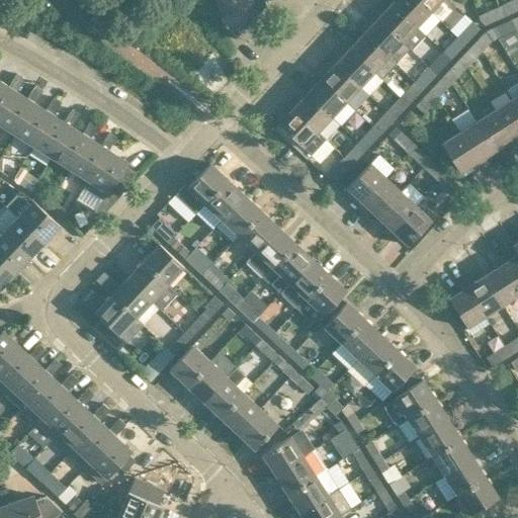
[(227,0),(216,0),(219,11),(229,8),(227,0)]
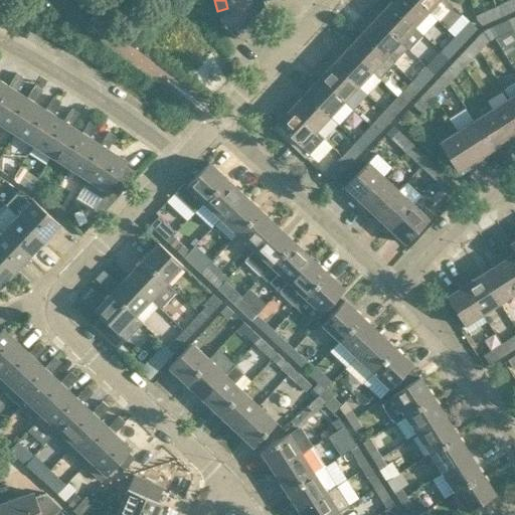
[(386,0),(389,3),(423,34),(437,19),(427,11),(415,0),(386,0)]
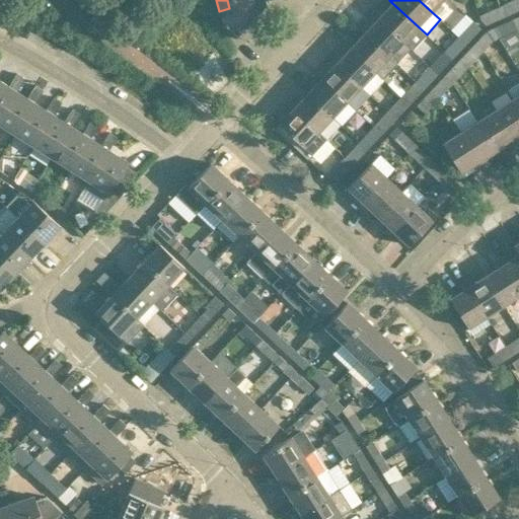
[(419,0),(431,11),(441,0),(419,0)]
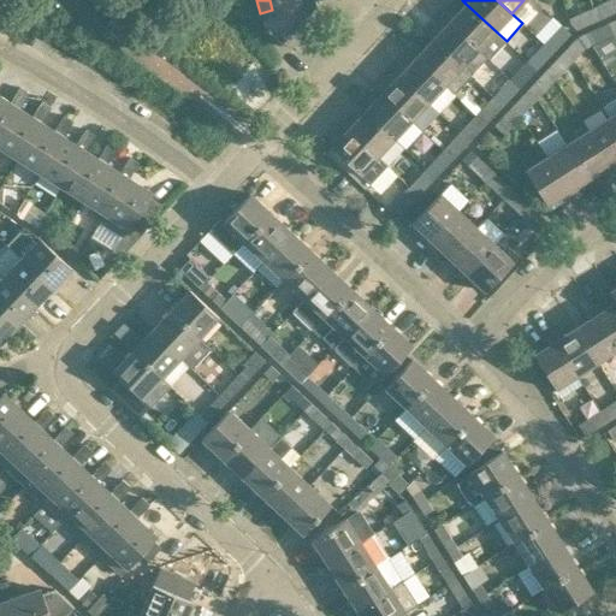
[(615,1),(615,0),(609,0),(592,9),(598,19),(615,11),(615,1)]
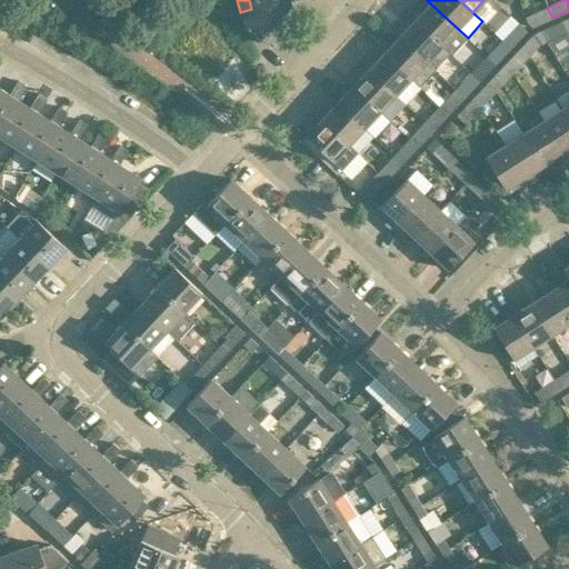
[(415,9),(410,15),(450,52),(452,55),(468,38),(430,3),(420,15),(415,9)]
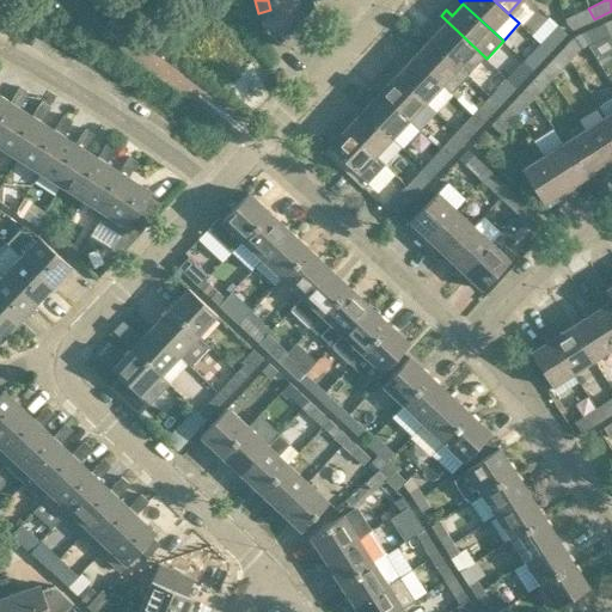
[(594,19),(588,8),(565,18),(570,30),(594,19)]
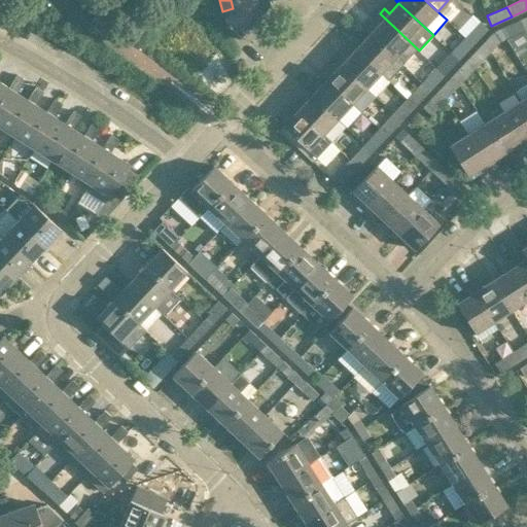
[(380,13),(365,29),(370,34),(402,64),(417,48),(380,13)]
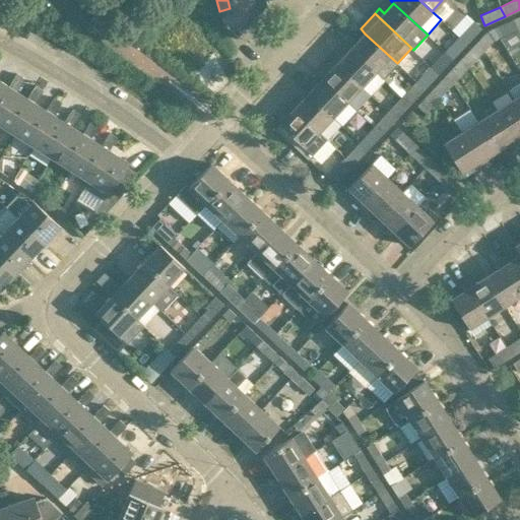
[(513,19),(495,28),(499,39),(518,29),(513,19)]
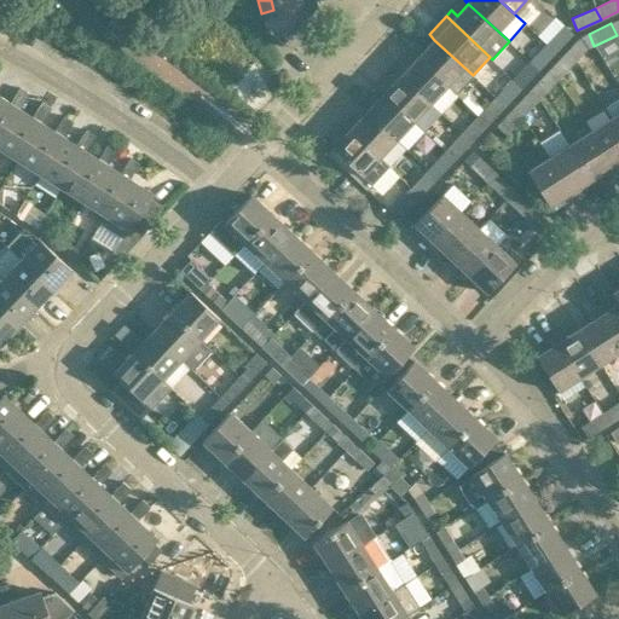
[(565,25),(547,44),(556,52),(574,34),(565,25)]
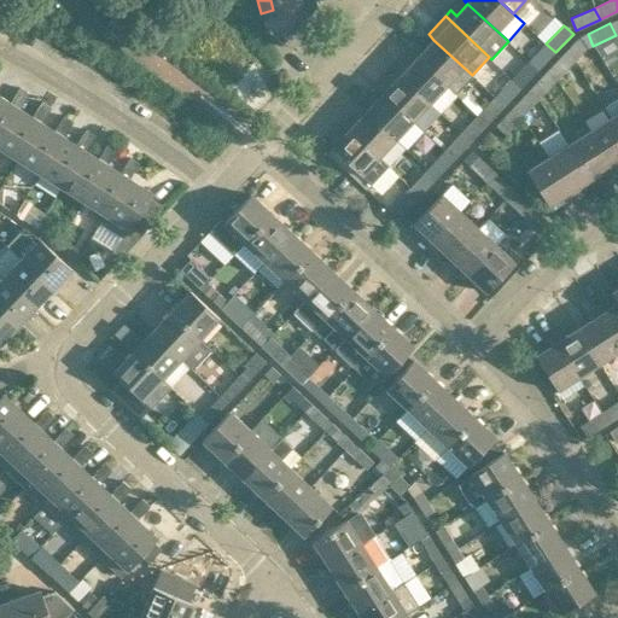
[(578,39),(565,52),(575,60),(584,50),(589,47),(593,46),(588,34),(581,38),(579,38),(578,39)]
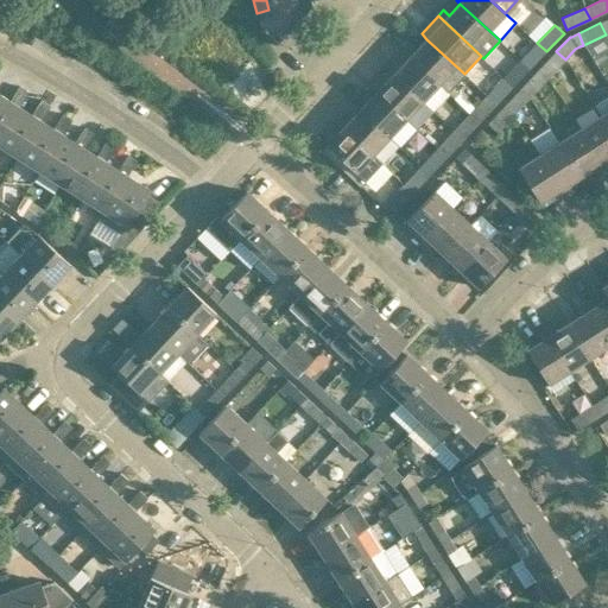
[(411,44),(405,51),(439,84),(448,93),(464,75),(464,74),(426,39),(417,50),(411,44)]
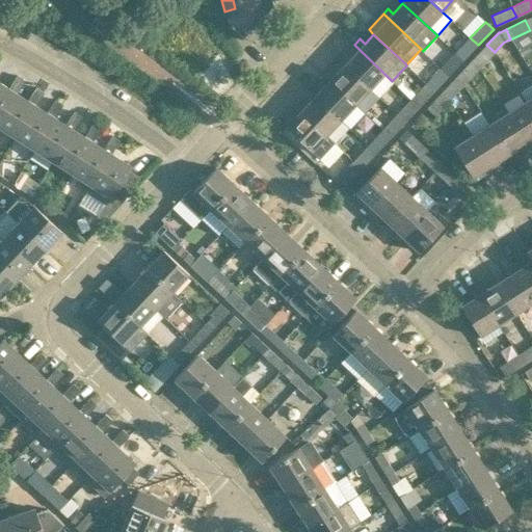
[(470,37),(455,53),(463,60),(478,45),(470,37)]
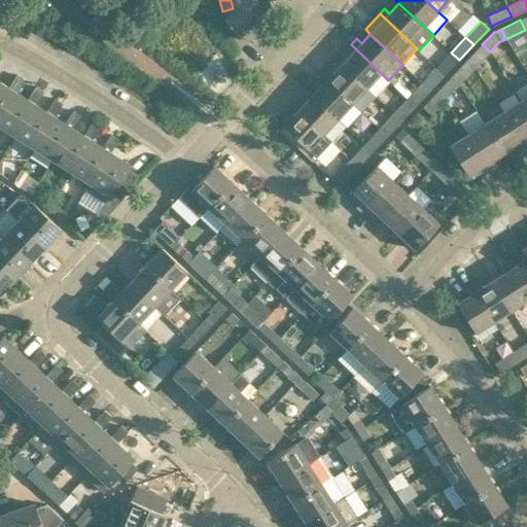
[(346,49),(337,60),(366,88),(381,73),(351,44),(346,49)]
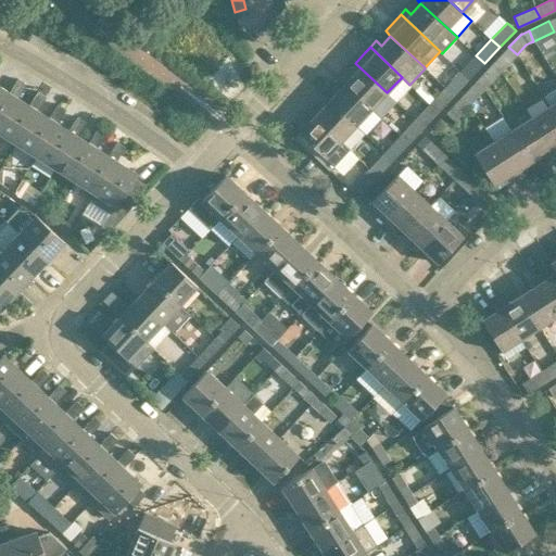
[(508,47),(492,63),(501,71),(516,54),(508,47)]
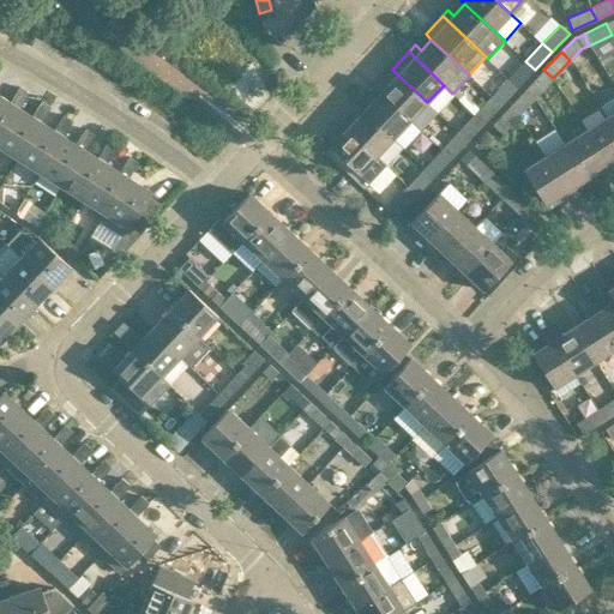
[(525,61),(509,79),(518,88),(535,70),(525,61)]
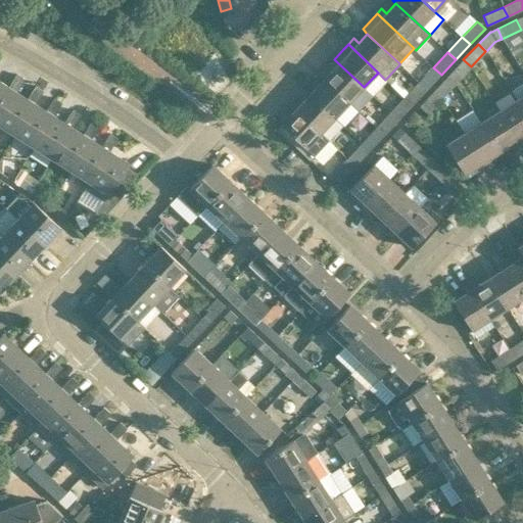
[(325,68),(320,75),(349,102),(358,111),(373,96),(364,87),(334,59),(325,68)]
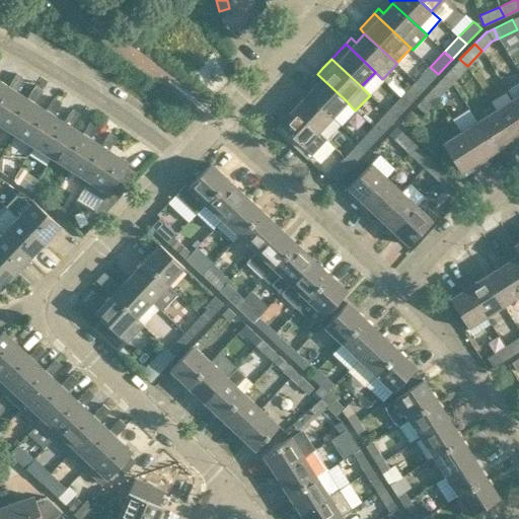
[(459,59),(445,75),(452,82),(467,66),(459,59)]
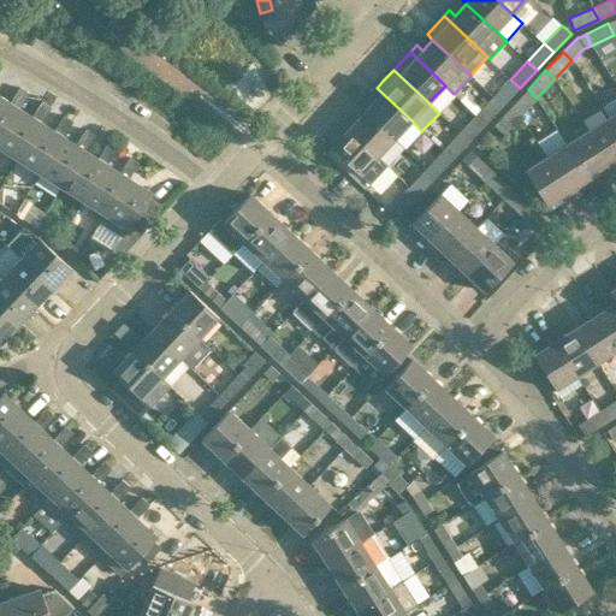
[(510,80),(493,96),(503,106),(520,88),(510,80)]
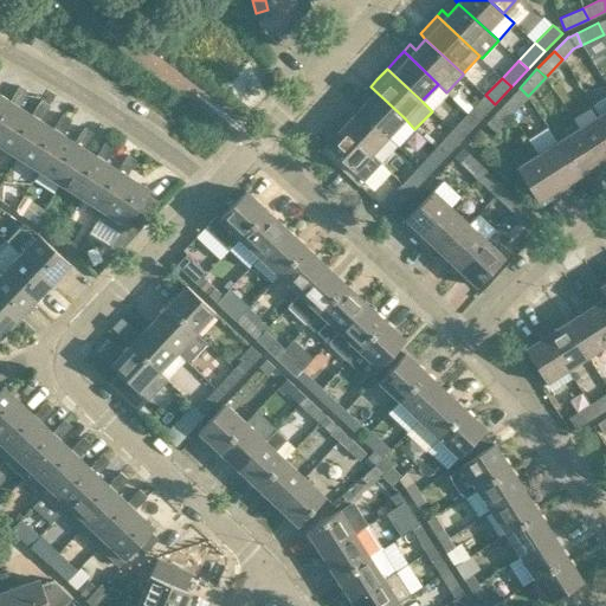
[(0,135),(19,107),(28,91),(20,85),(11,101),(0,94),(0,135)]
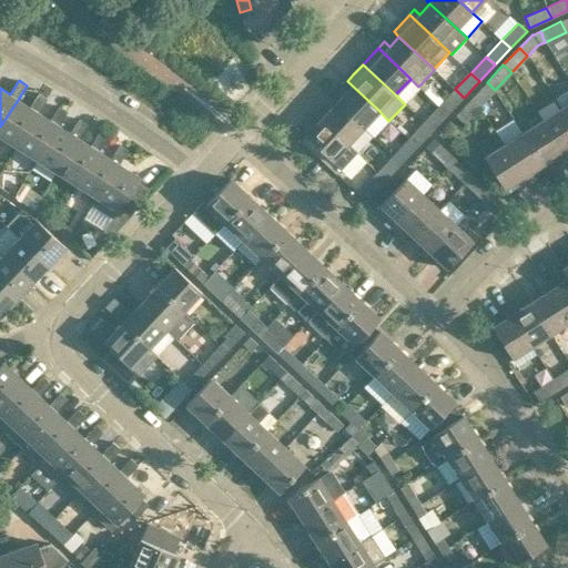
[(347,91),(337,102),(364,128),(374,138),(388,121),(379,111),(347,81),(342,87),(347,91)]
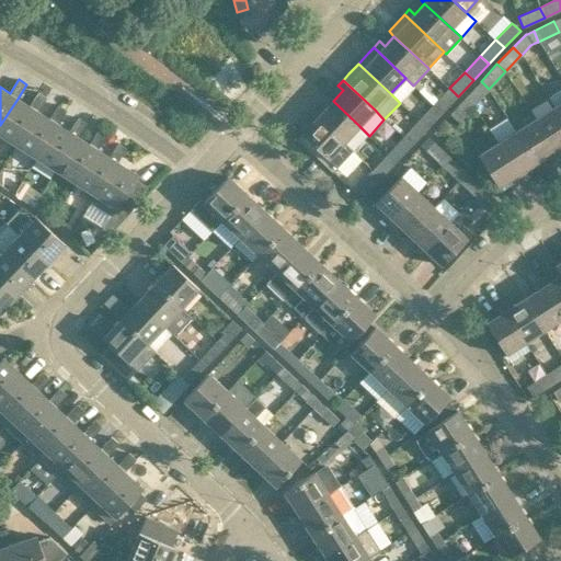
[(481,81),(465,98),(473,105),(489,89),(481,81)]
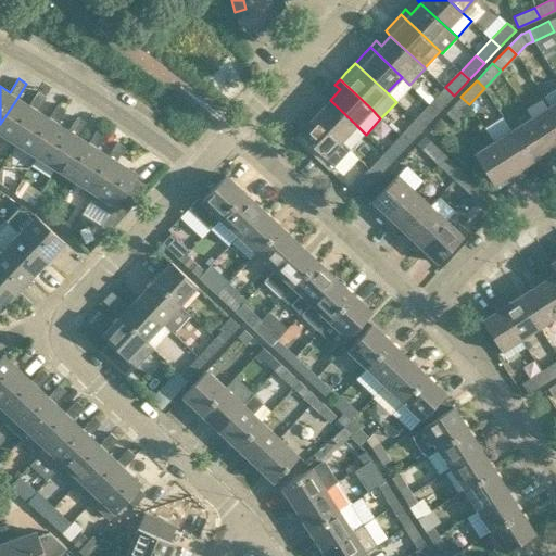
[(445,87),(430,103),(439,112),(454,96),(445,87)]
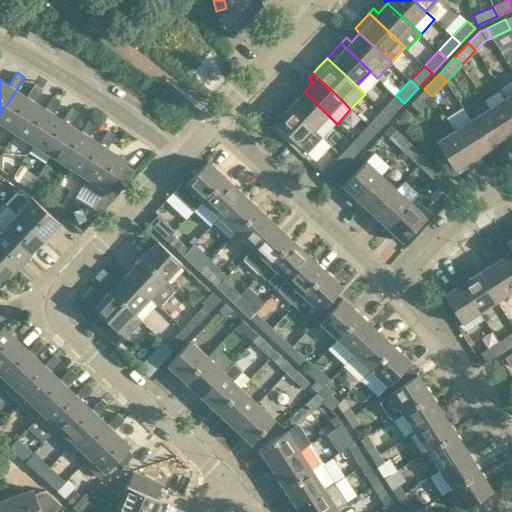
[(16,90),(0,114),(0,122),(15,132),(34,101),(42,89),(36,84),(28,97),(17,90),(16,90)]
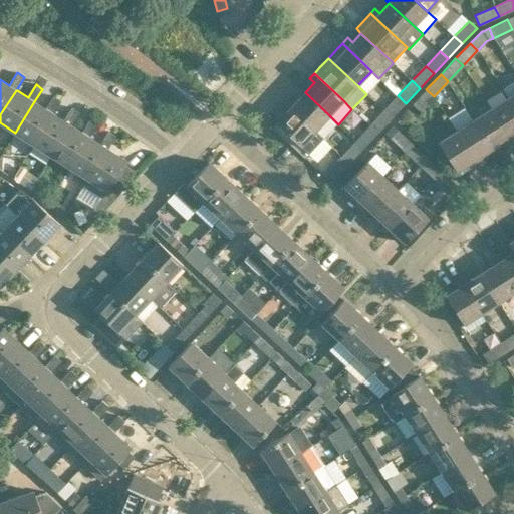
[(434,96),(426,89),(413,103),(420,110),(434,96)]
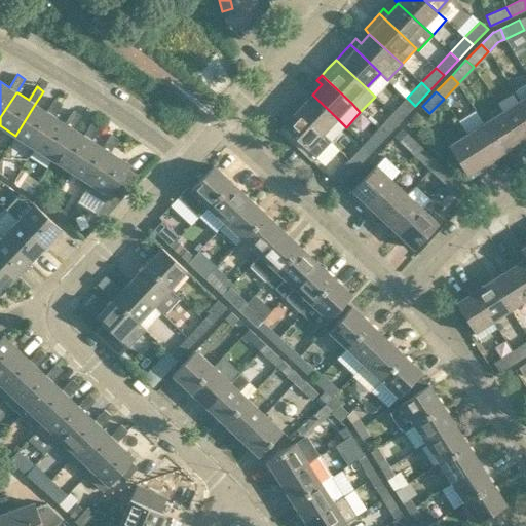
[(298,100),(293,105),(323,134),(337,118),(312,95),(303,105),(298,100)]
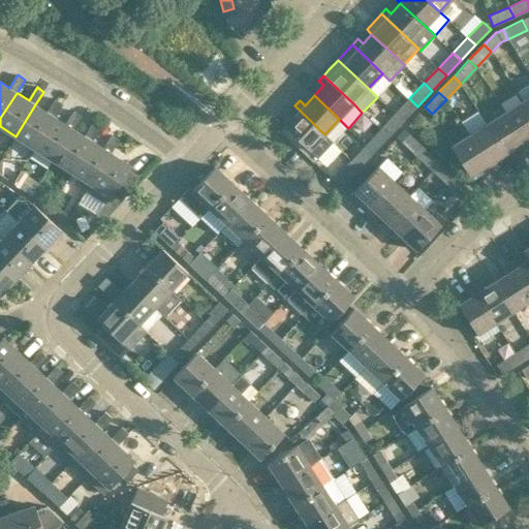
[(409,98),(395,114),(403,122),(417,106),(409,98)]
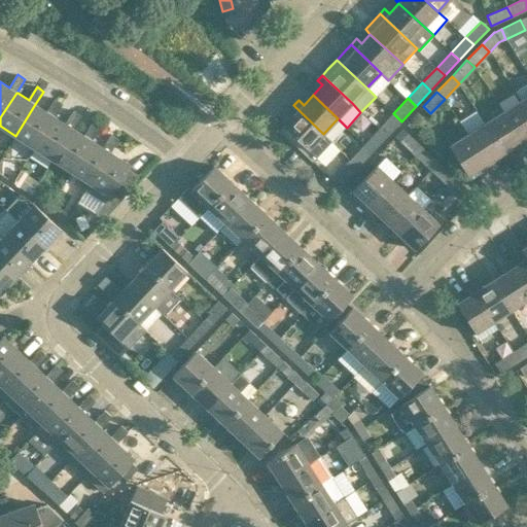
[(35,104),(15,136),(34,148),(54,116),(63,103),(56,99),(47,112),(36,105),(35,104)]
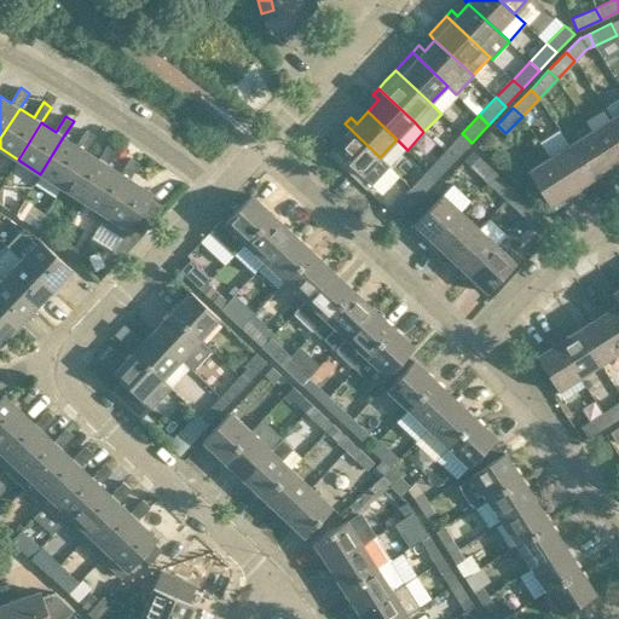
[(618,129),(612,119),(591,132),(617,173),(618,171),(618,129)]
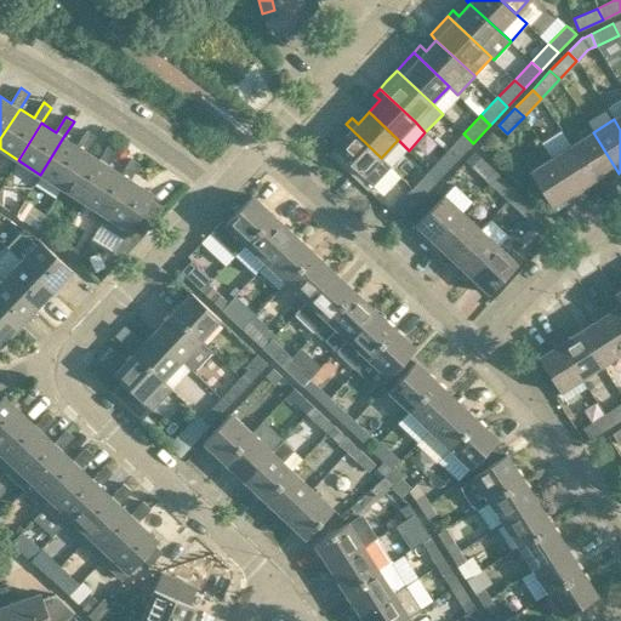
[(346,124),(328,143),(334,148),(364,176),(372,184),(374,186),(383,194),(400,176),(391,167),(389,166),(381,158),(346,124)]
